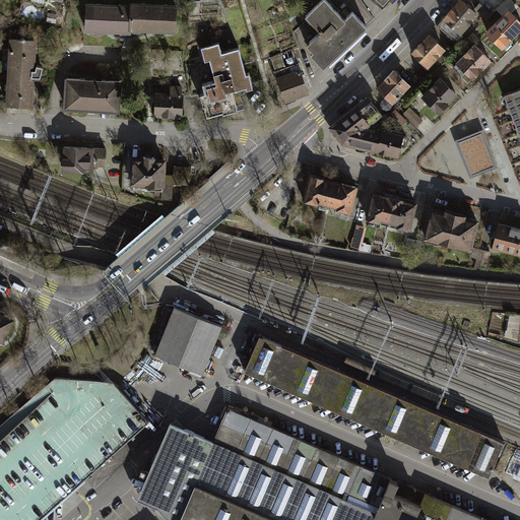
[(307,0),(287,18),(293,34),(309,18),(327,1),(327,0),(307,0)]
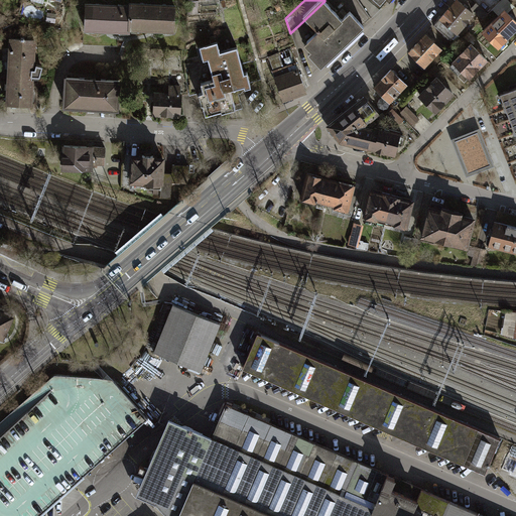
[(362,28),(364,26),(350,11),(342,19),(331,7),(325,1),(324,0),(319,0),(303,15),(306,18),(312,25),(318,31),(307,41),(313,47),(310,50),(317,57),(314,59),(321,67),(324,65),(326,67),(364,30),(362,28)]
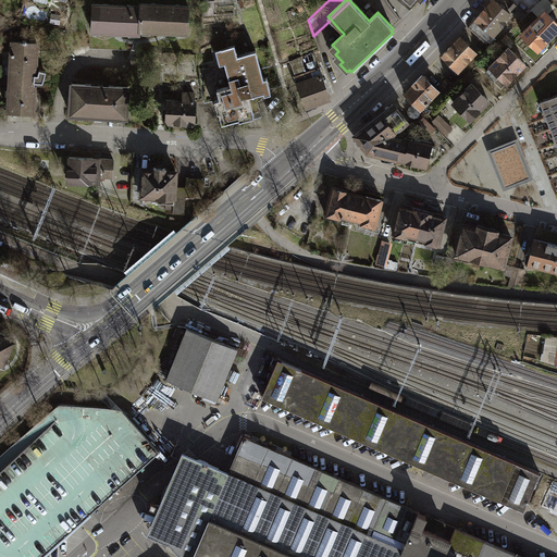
[(486,44),(511,15),(493,0),(491,0),(468,27),(486,44)]
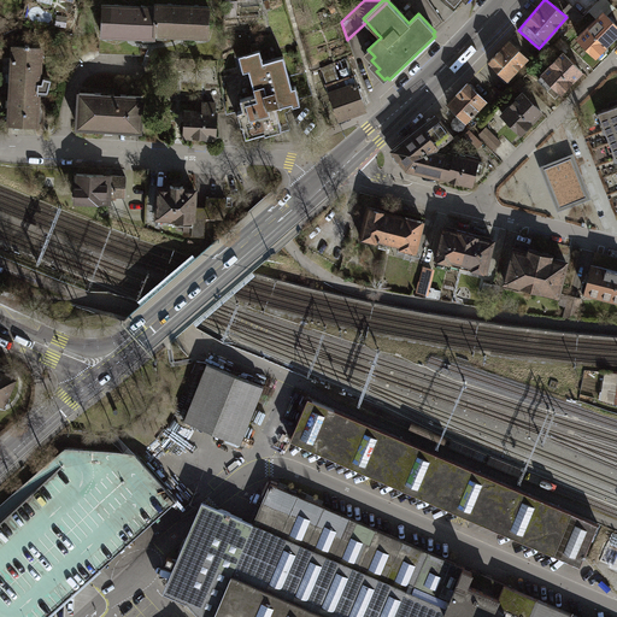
[(601,0),(589,12),(597,19),(604,12),(605,15),(613,7),(605,0),(601,0)]
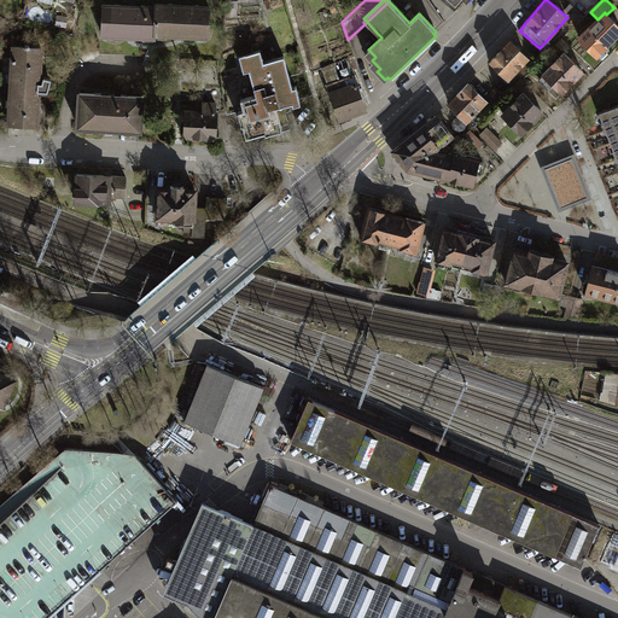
[(578,23),(586,17),(570,4),(564,11),(578,23)]
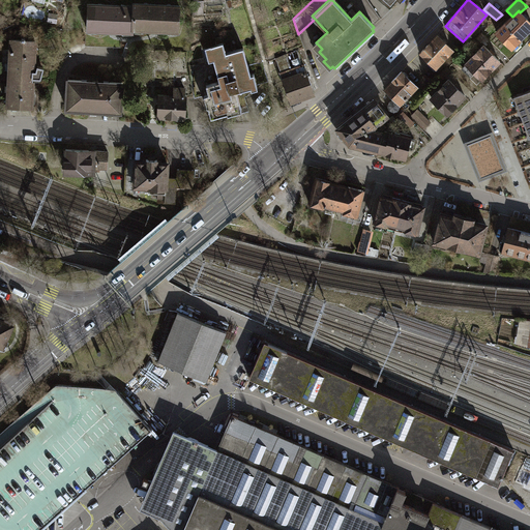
[(87,31),(135,33),(135,32),(136,8),(88,6),(87,31)]
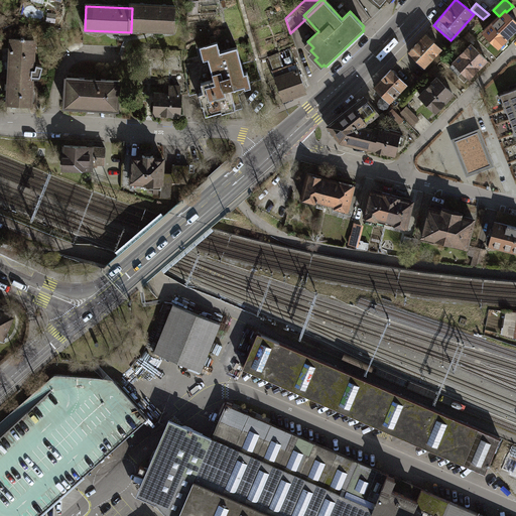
[(131,31),(176,33),(177,8),(132,6),(132,8),(131,31)]
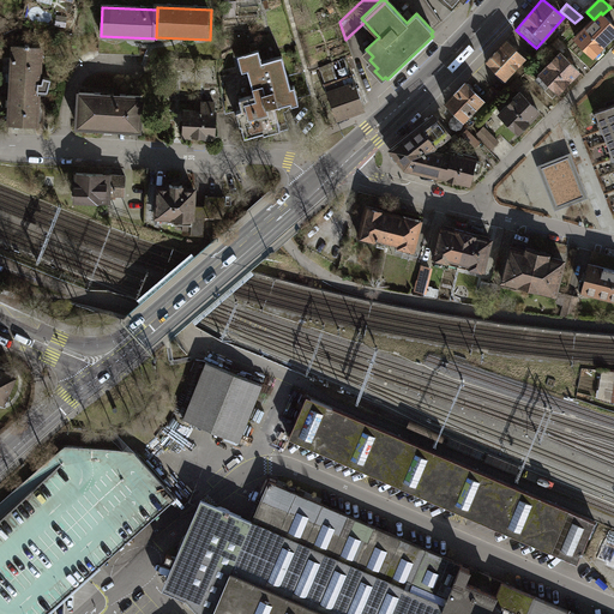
[(594,54),(613,32),(613,25),(602,14),(601,12),(594,19),(576,37),(594,54)]
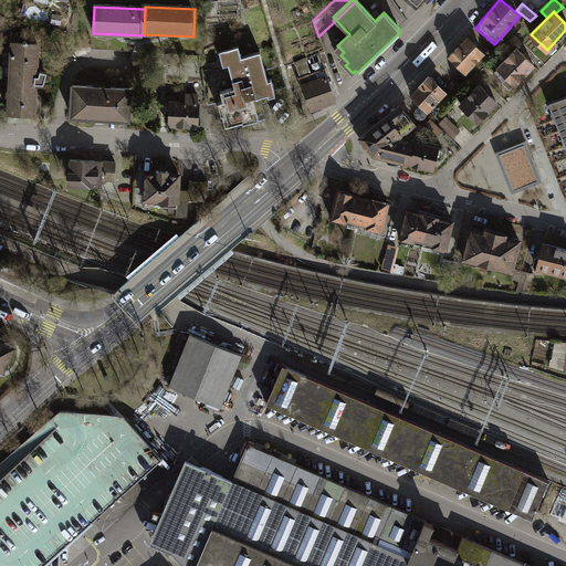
[(449,55),(467,72),(483,54),(467,38),(449,55)]
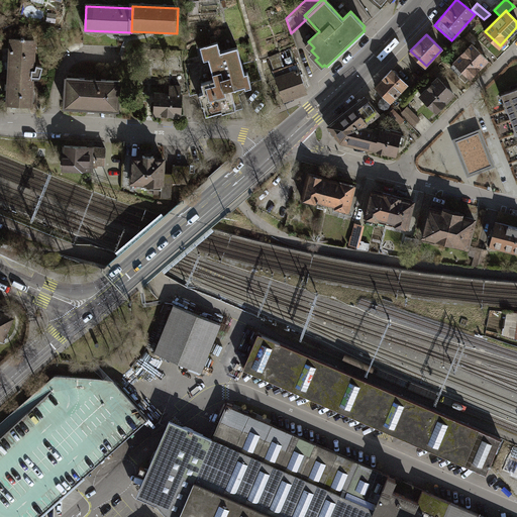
[(36,38),(10,38),(6,103),(33,105),(33,75),(40,75),(42,66),(37,64),(35,68),(33,67),(35,61),(36,38)]
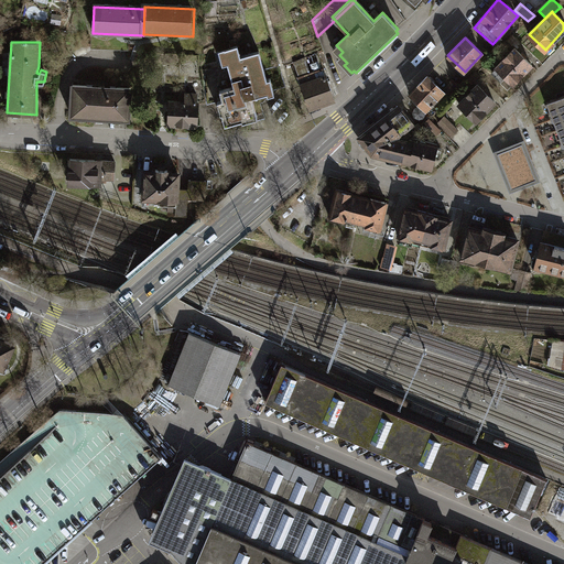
[(239,45),(220,51),(224,63),(230,62),(237,86),(221,90),(224,100),(219,101),(226,125),(245,119),(246,122),(267,117),(262,102),(270,94),(277,93),(272,78),(269,79),(260,51),(242,56),(239,45)]
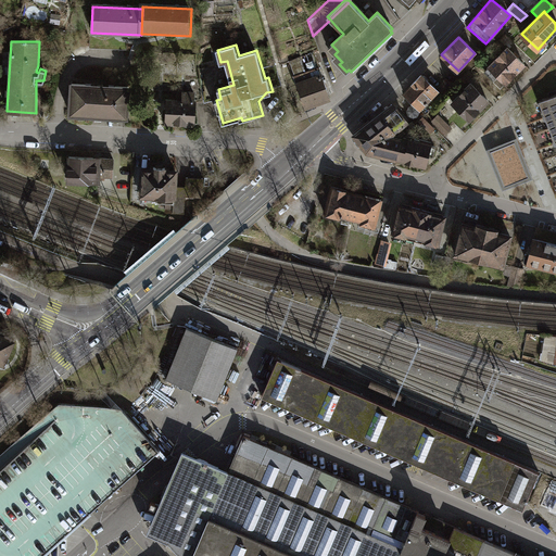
[(506,83),(525,64),(507,48),(490,65),(506,83)]
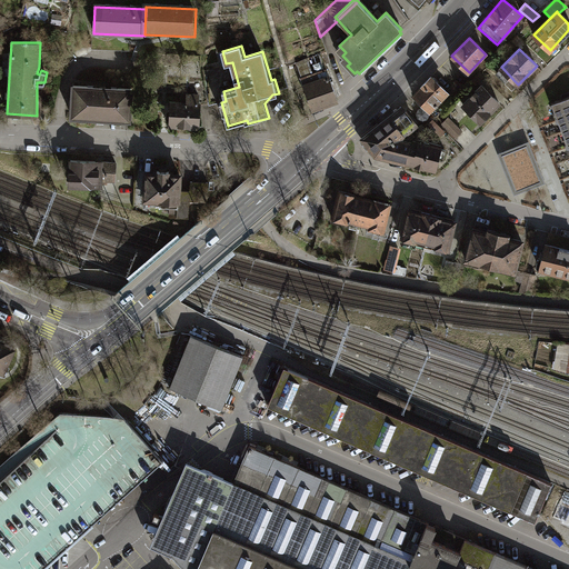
[(321,53),(296,62),(312,109),(338,100),(321,53)]
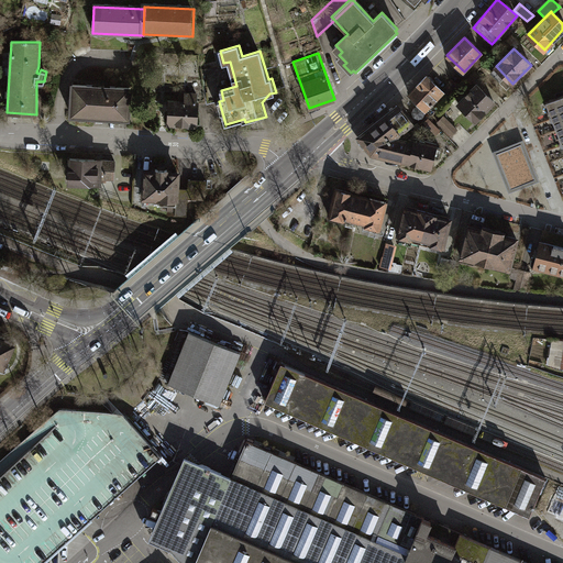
[(466,80),(471,84),(479,76),(475,72),(466,80)]
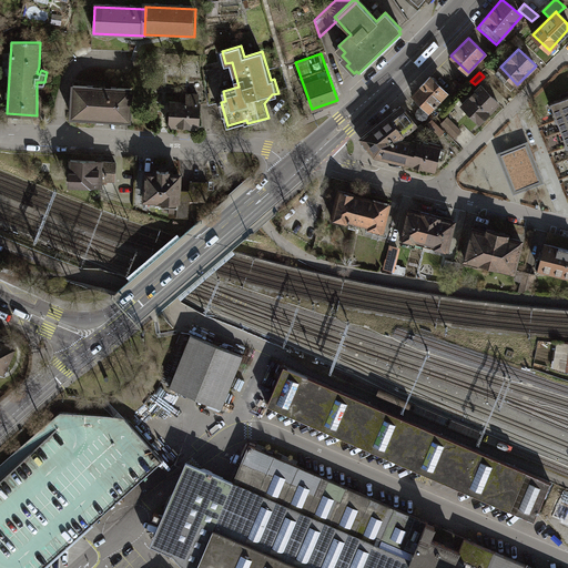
[(413,94),(434,117),(440,110),(435,104),(447,92),(430,77),(413,94)]
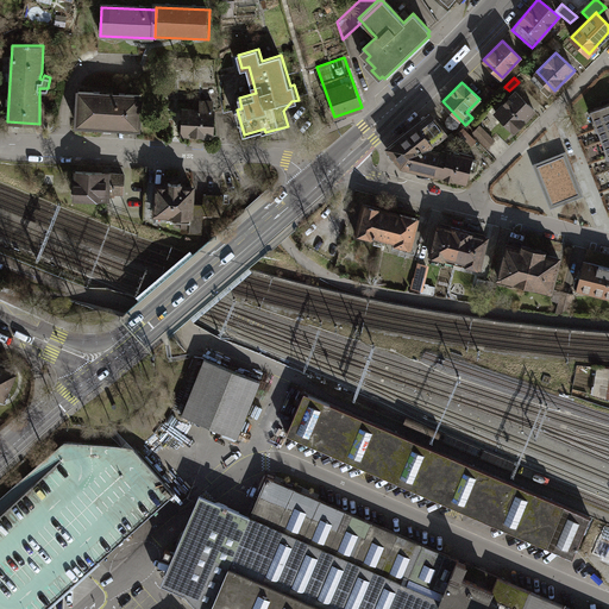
[(79,92),(76,127),(139,131),(142,94),(79,92)]
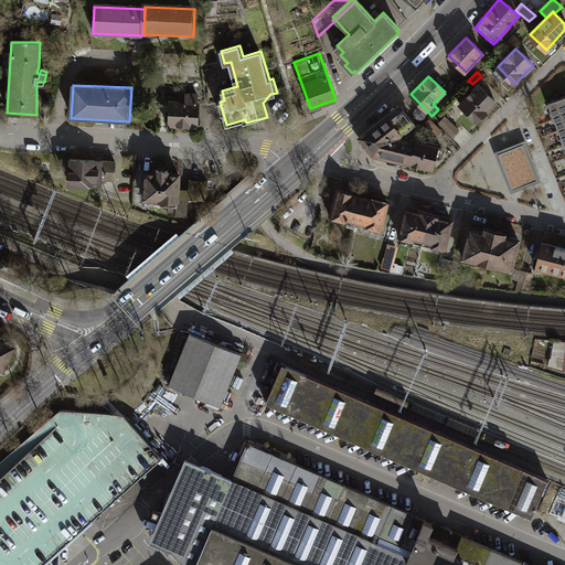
[(477,121),(496,103),(478,85),(460,104),(477,121)]
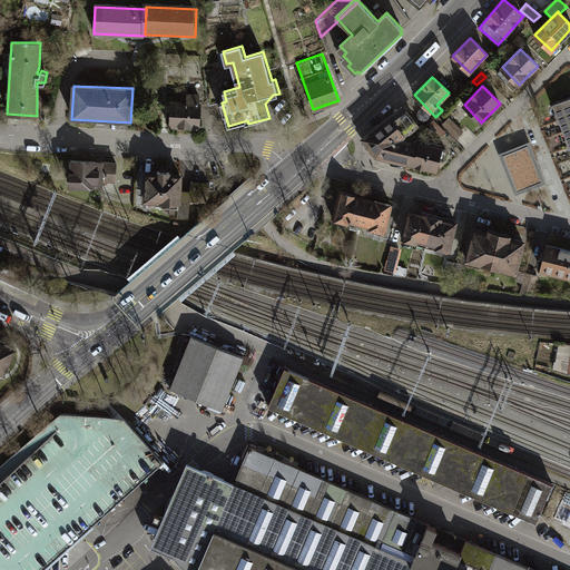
[(187,104),(172,102),(170,130),(204,131),(205,96),(187,95),(187,104)]
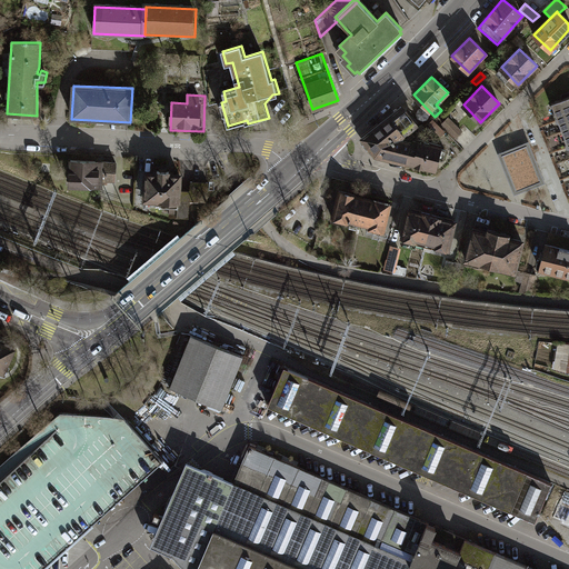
[(568,97),(551,103),(557,117),(568,112),(568,97)]
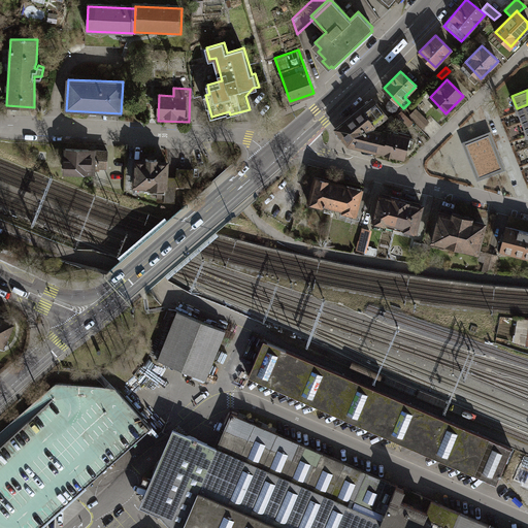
[(387,116),(373,99),(336,128),(349,143),(377,151),(382,132),(381,131),(374,129),(372,127),(387,116)]
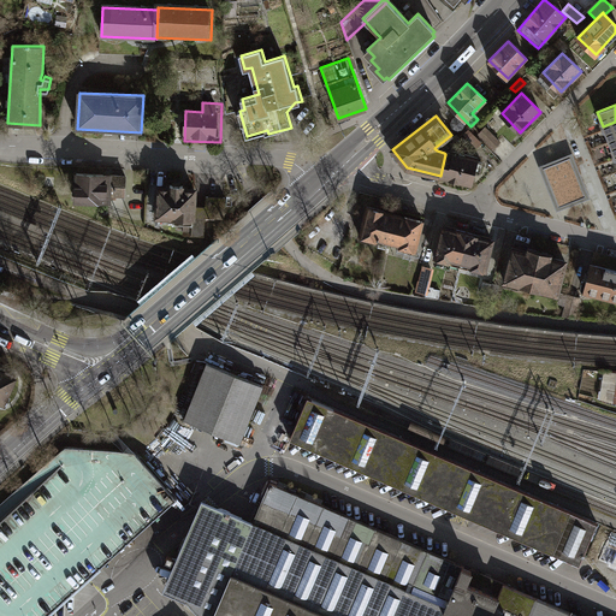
[(615,122),(603,126),(609,141),(615,137),(615,122)]
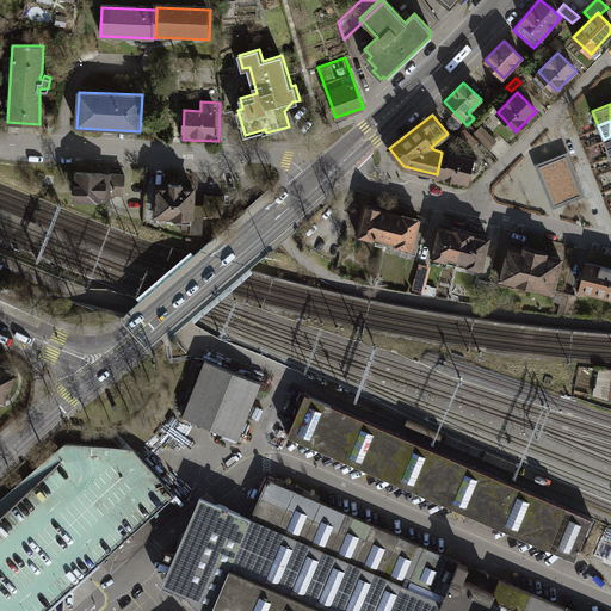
[(475,133),(489,148),(497,141),(481,127),(475,133)]
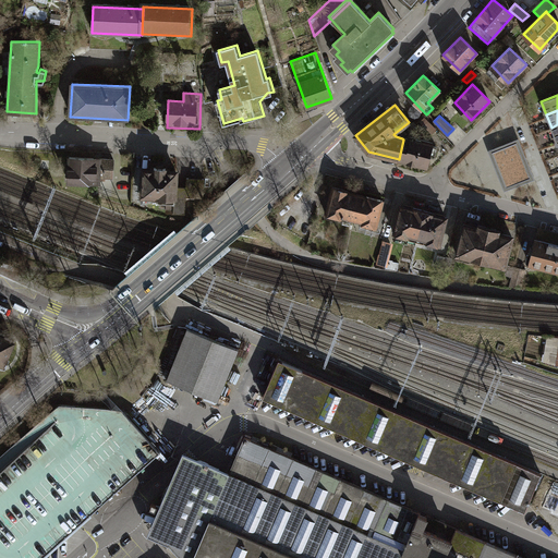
[(436,129),(424,117),(421,121),(433,133),(436,129)]
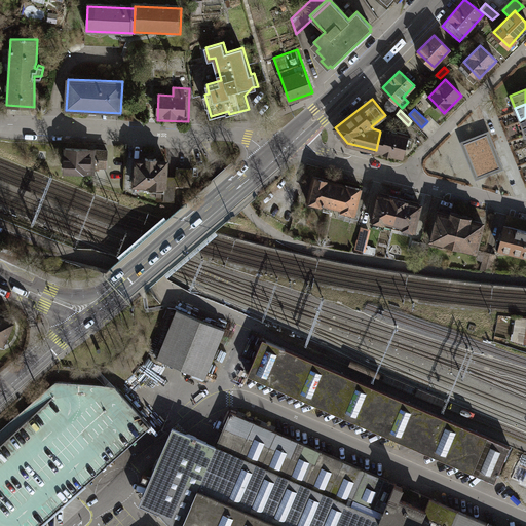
[(380,132),(376,150),(401,156),(404,154),(406,147),(409,148),(410,147),(412,140),(411,138),(408,137),(408,135),(387,129),(387,132),(382,130),(380,132)]
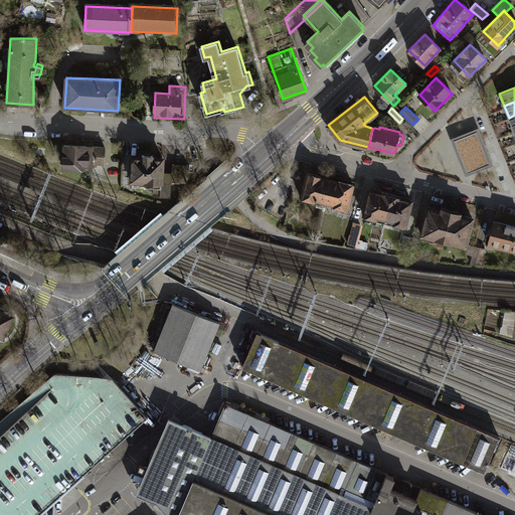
[(467,172),(490,164),(477,131),(455,140),(467,172)]
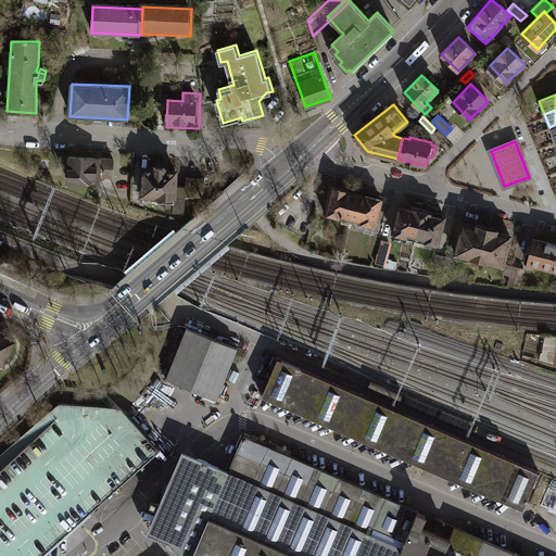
[(68,156),(68,180),(98,180),(98,175),(112,176),(112,158),(96,158),(68,156)]
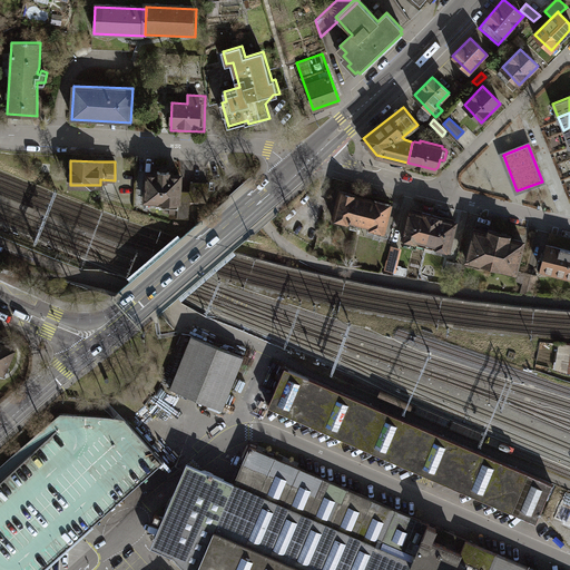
[(157,174),(146,174),(146,200),(149,200),(149,205),(177,205),(177,217),(189,217),(189,200),(208,200),(208,182),(192,182),(190,190),(179,190),(179,176),(169,176),(169,170),(164,170),(157,170),(157,174)]
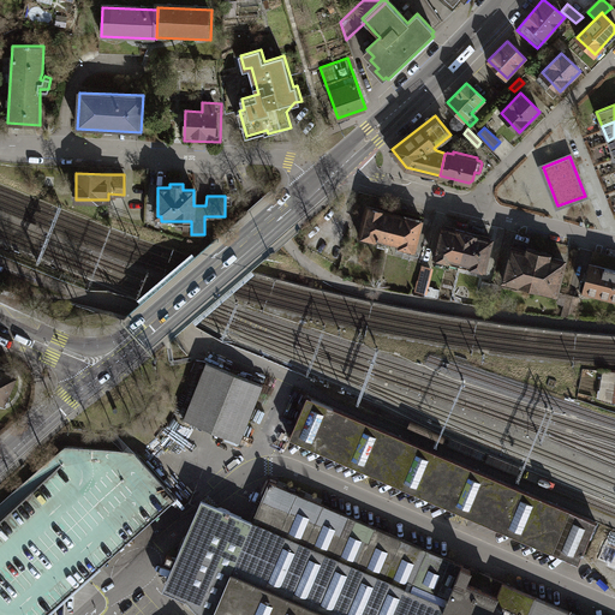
[(384,210),(366,207),(359,237),(377,240),(377,239),(388,242),(394,214),(384,212),(384,210)]
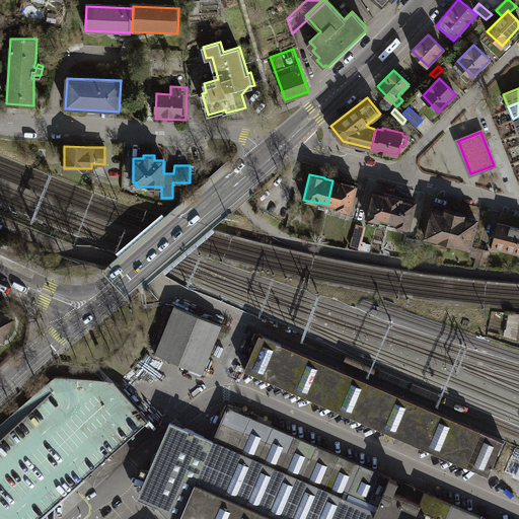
[(342,182),(332,180),(327,204),(336,206),(335,208),(350,211),(356,186),(342,182)]
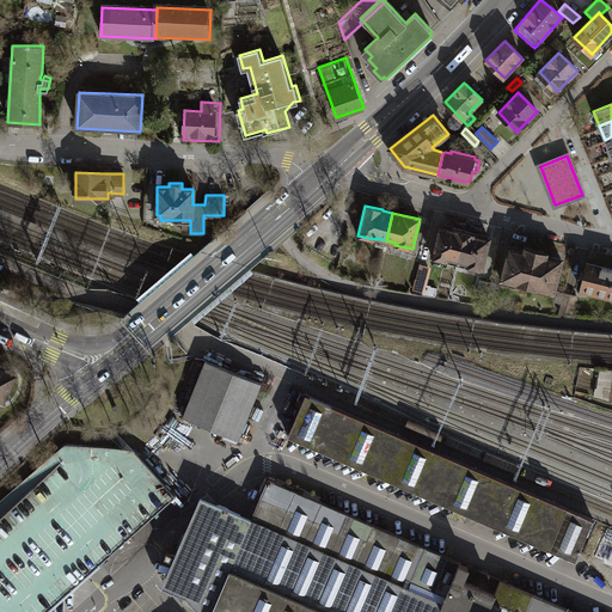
[(453,230),(440,226),(432,257),(448,261),(448,258),(458,261),(465,231),(453,228),(453,230)]
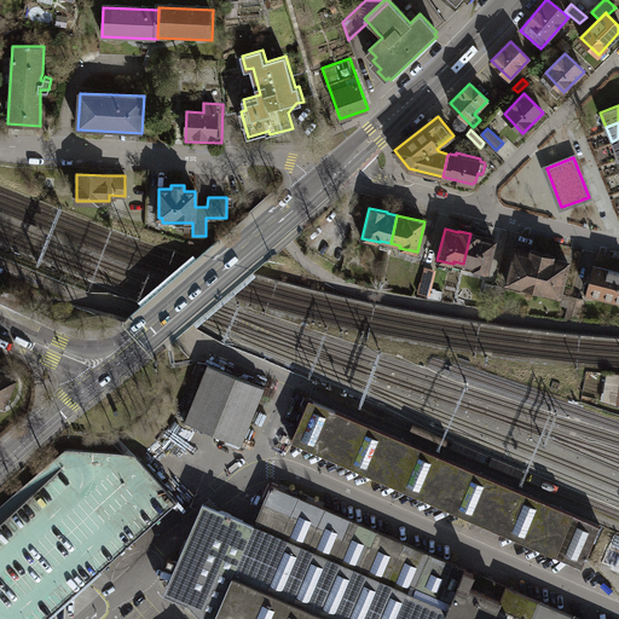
[(482,237),(470,233),(463,264),(472,266),(472,268),(487,272),(495,242),(481,238),(482,237)]
